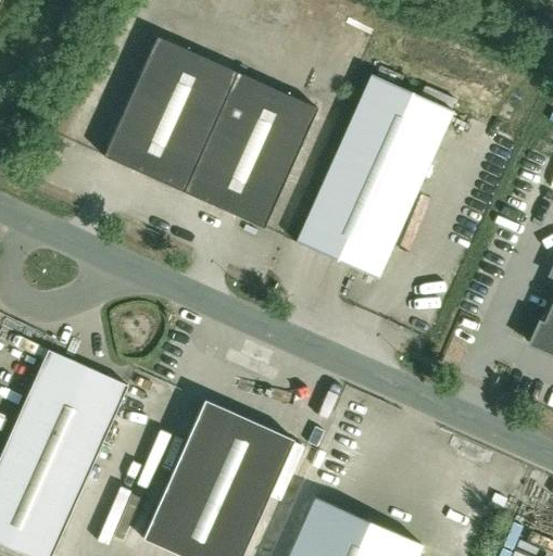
[(317,106),(159,38),(105,161),(264,229),(317,106)]
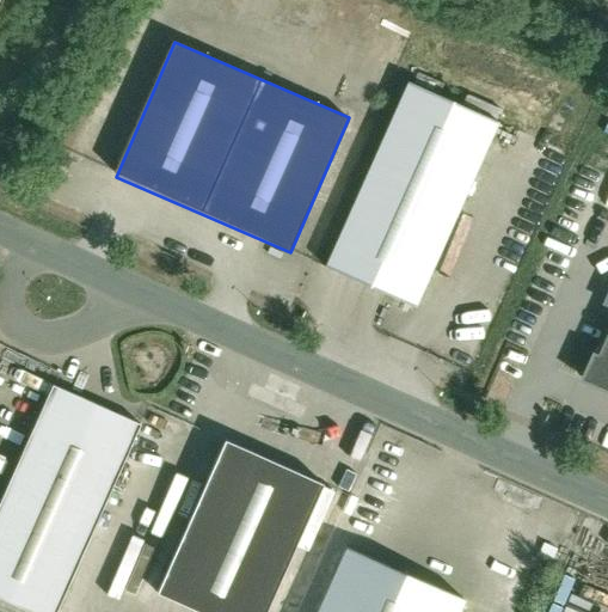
[(407,84),(327,264),(418,305),(498,123),(407,84)]
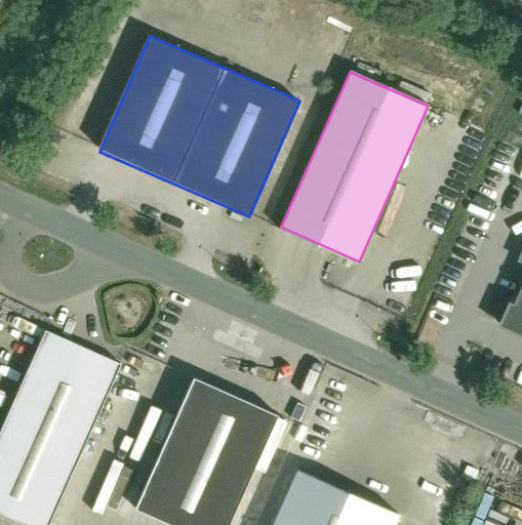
[(521,275),(499,322),(521,332),(521,275)]
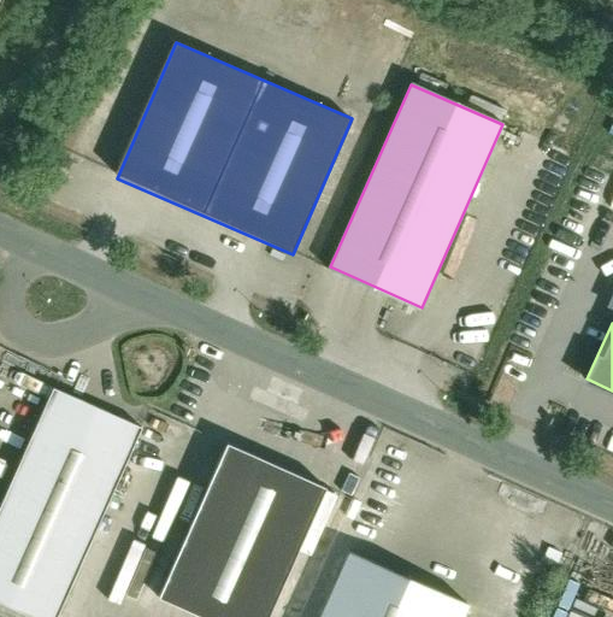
[(54,385),(0,505),(0,599),(40,616),(56,616),(142,424),(54,385)]
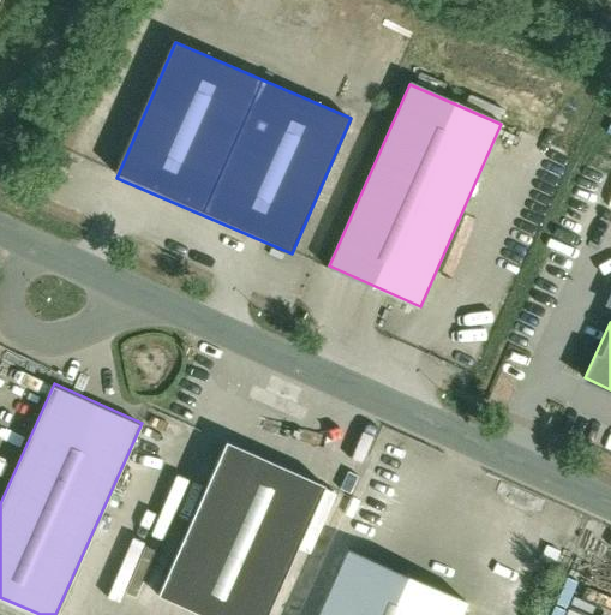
[(265,614),(323,483),(222,440),(159,590),(216,614),(265,614)]
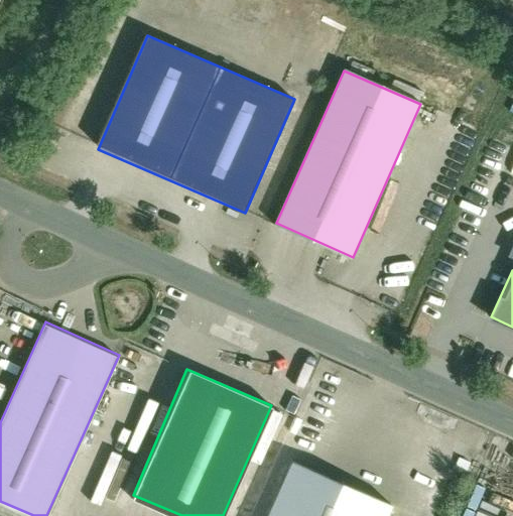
[(292,460),(266,515),(386,515),(391,506),(292,460)]
